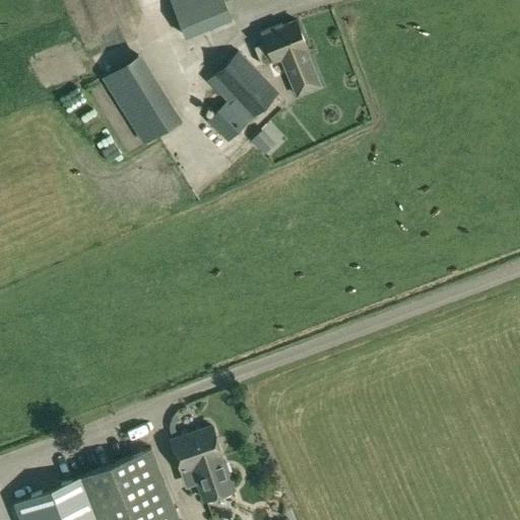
[(171,0),(186,38),(233,18),(224,0),(171,0)]
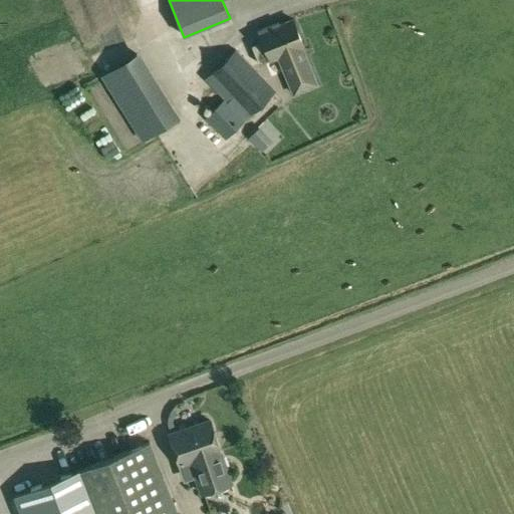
[(253,46),(260,65),(279,57),(294,95),(318,85),(303,48),(304,47),(294,20),(274,28),(273,26),(260,31),(264,42),(253,46)]
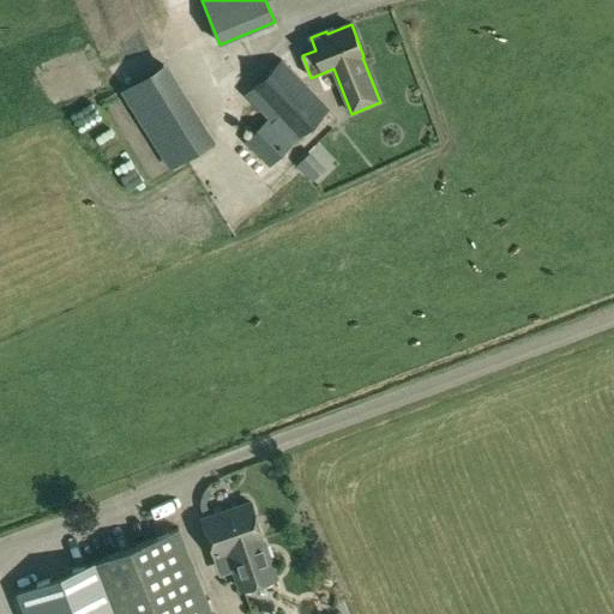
[(245,140),(269,166),(330,108),(281,58),(250,89),(277,119),(274,121),(270,116),(245,140)]
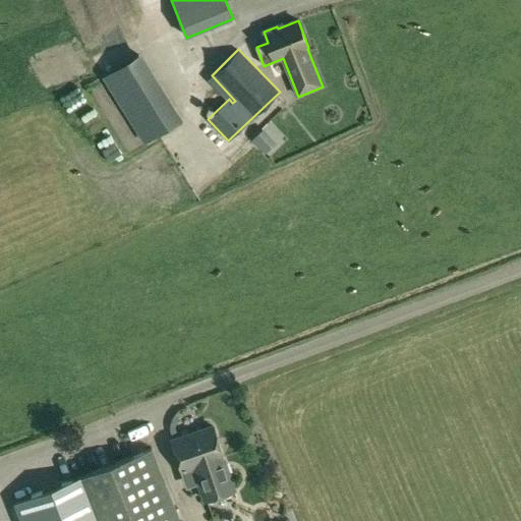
[(104,81),(146,148),(180,125),(137,60),(104,81)]
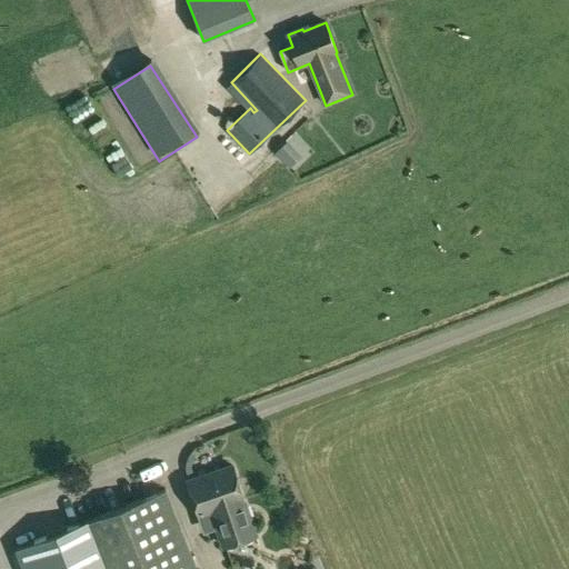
[(287,141),(275,153),(288,168),(300,157),(287,141)]
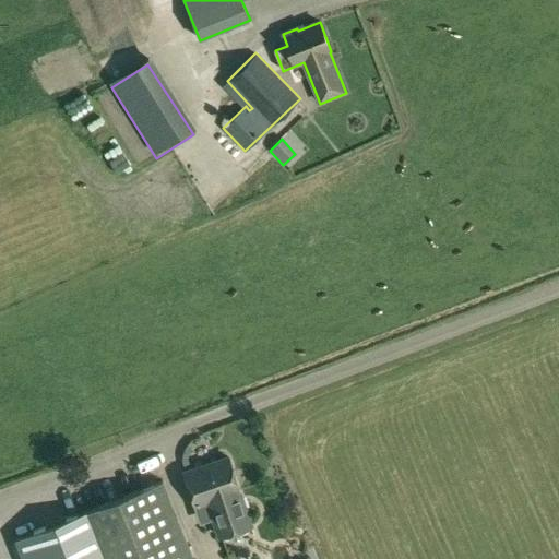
[(185,472),(197,506),(200,518),(212,514),(219,536),(251,525),(239,491),(239,490),(228,456),(185,472)]
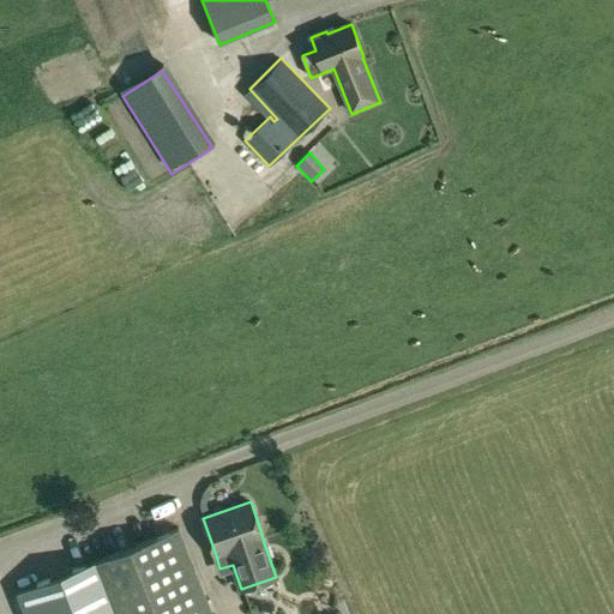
[(212,613),(179,528),(16,591),(24,613),(212,613)]
